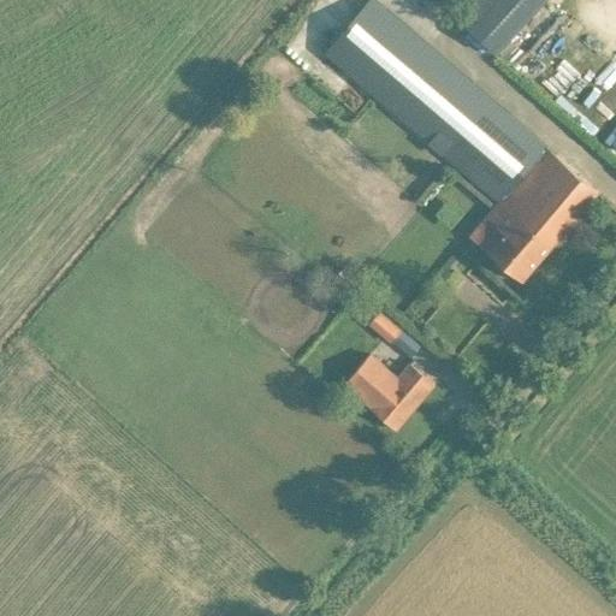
[(368,0),(325,52),(499,202),(487,217),(504,231),(487,250),(522,280),(598,191),(374,0),(368,0)]
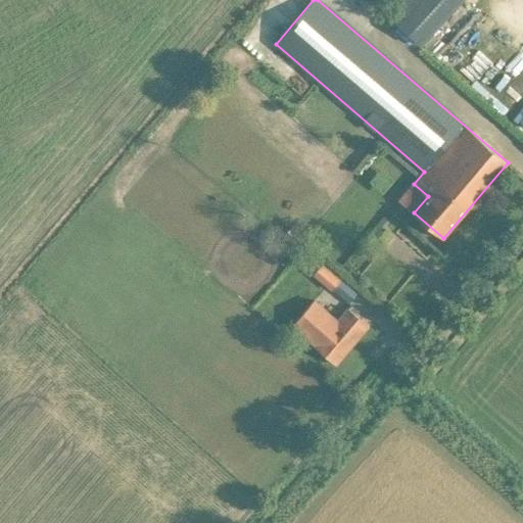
[(401,0),(388,15),(420,45),(461,0),(401,0)]
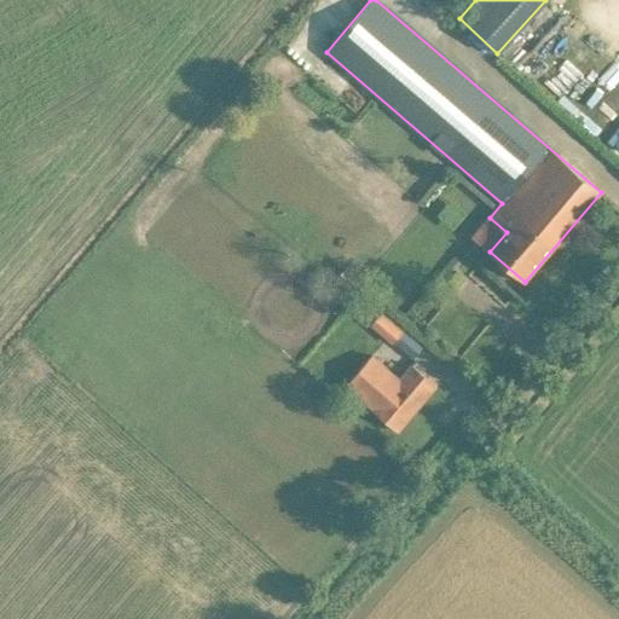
[(601,97),(615,77),(597,63),(583,82),(601,97)]
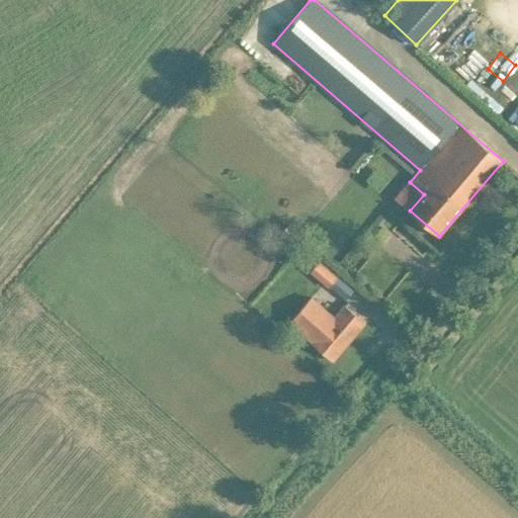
[(517,101),(517,100),(517,69),(495,97),(517,116),(517,101)]
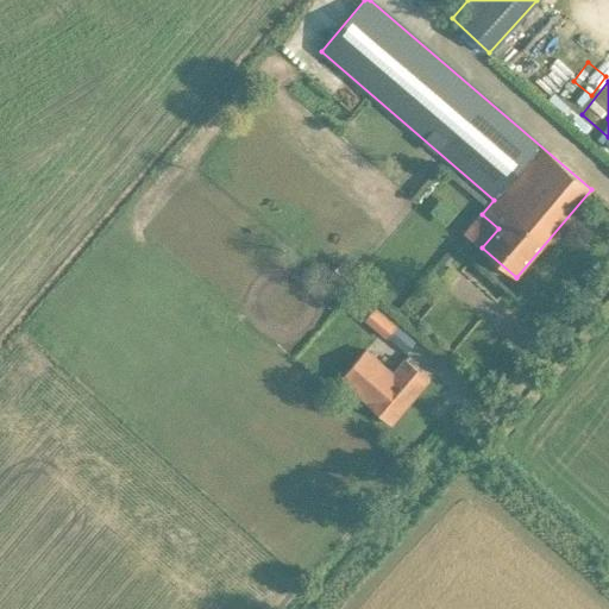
[(331,274),(345,287),(355,275),(340,263),(331,274)]
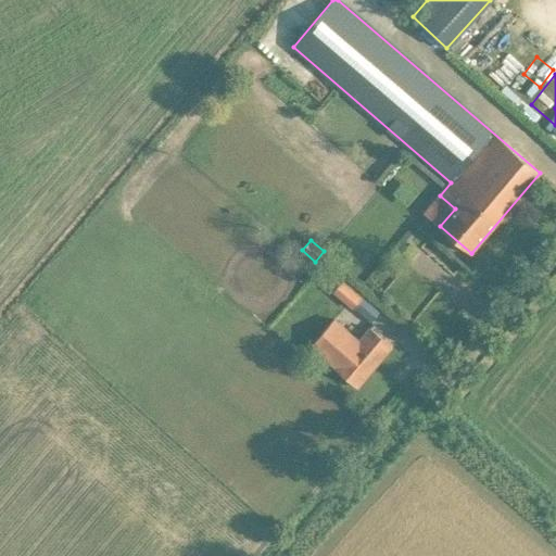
[(346,302),(371,323),(380,311),(356,291),(346,302)]
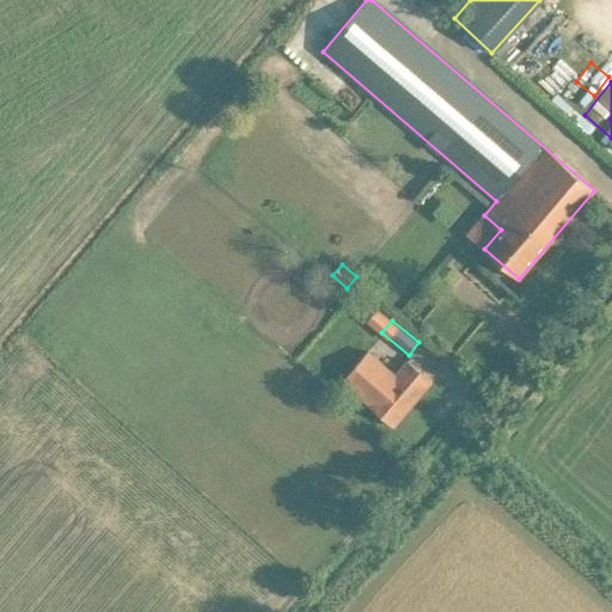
[(342,381),(393,426),(432,380),(408,360),(396,375),(367,352),(342,381)]
